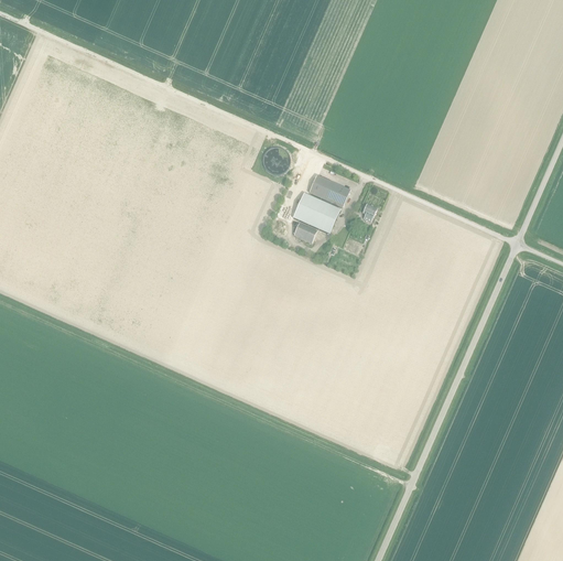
[(262,163),(264,166),(267,170),(271,172),(274,173),(279,173),(283,172),(287,170),(289,166),(291,163),(291,159),(291,154),(289,151),(287,148),(283,146),(279,144),(274,144),(271,146),(267,148),(264,151),(262,154),(262,159),(262,163)]
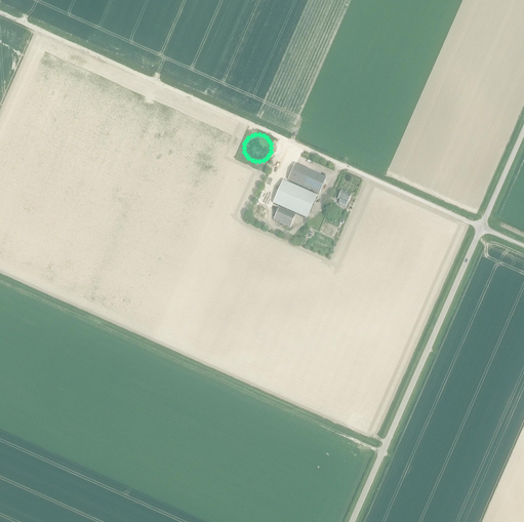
[(325,175),(294,162),(287,178),(318,192),(325,175)]
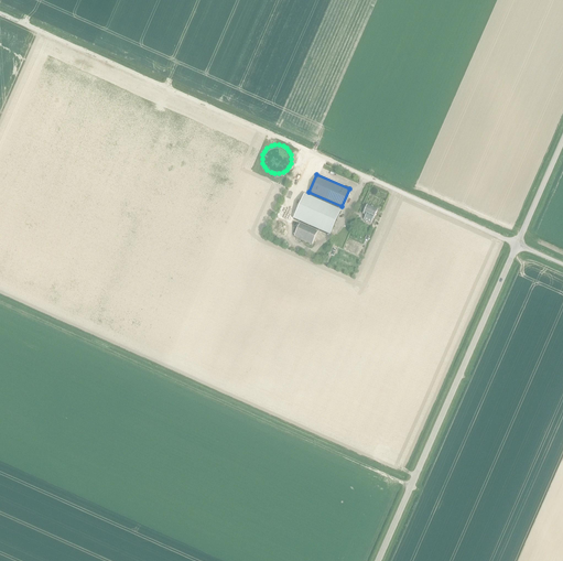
[(303,192),(292,216),(327,232),(338,207),(303,192)]
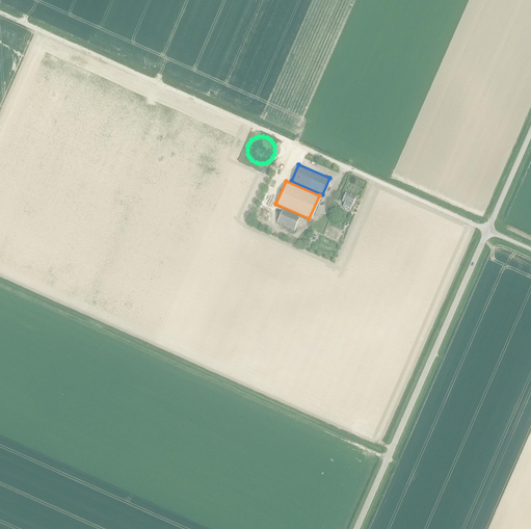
[(349,208),(350,204),(351,204),(354,195),(345,191),(342,200),(344,201),(342,205),(346,207),(349,208)]
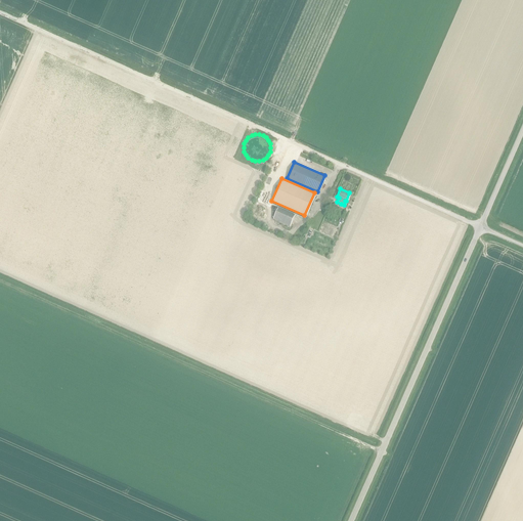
[(289,224),(294,213),(277,206),(272,217),(289,224)]
